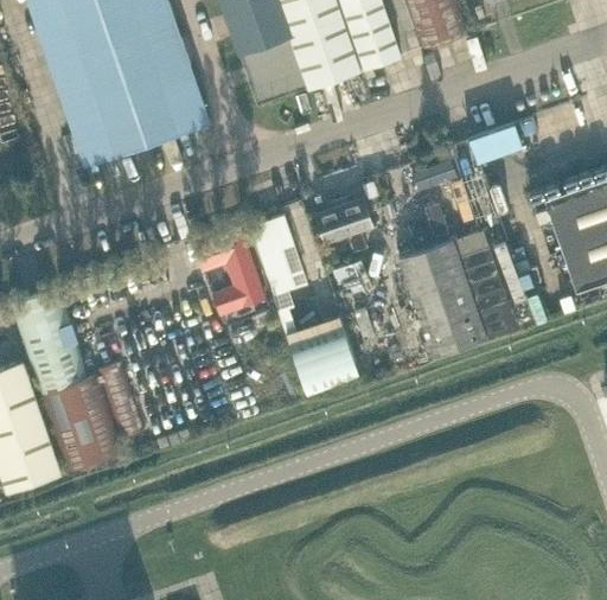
[(210,126),(166,0),(26,0),(85,168),(210,126)]
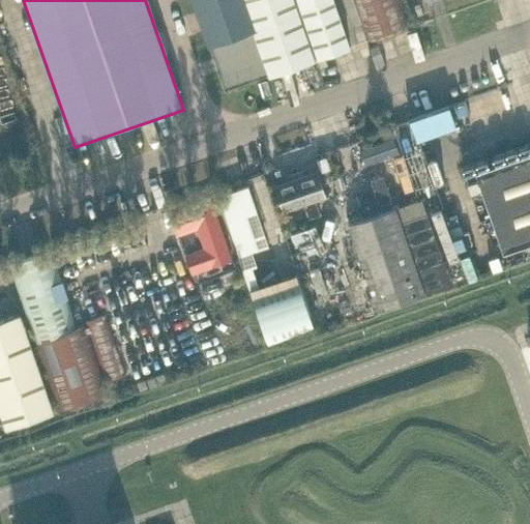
[(243,0),(190,0),(208,50),(256,33),(243,0)]
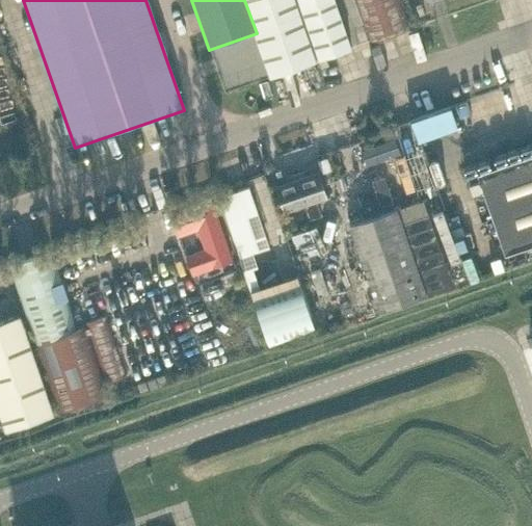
[(244,0),(257,33),(272,78),(319,62),(296,0),(244,0)]
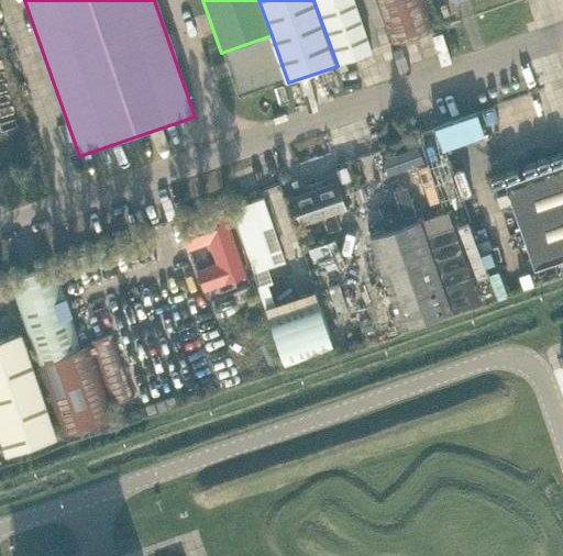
[(356,0),(315,0),(338,66),(375,53),(356,0)]
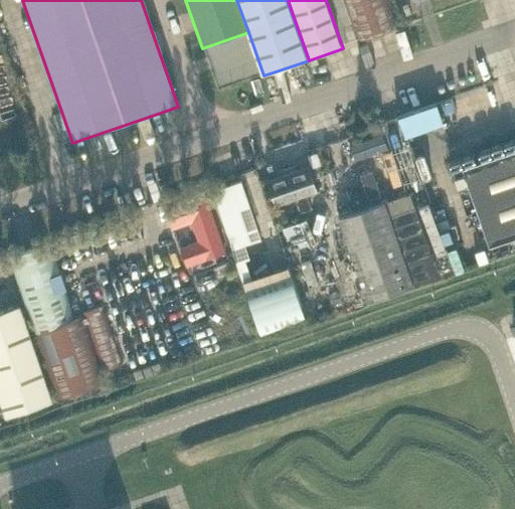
[(342,0),(358,44),(399,29),(388,0),(342,0)]
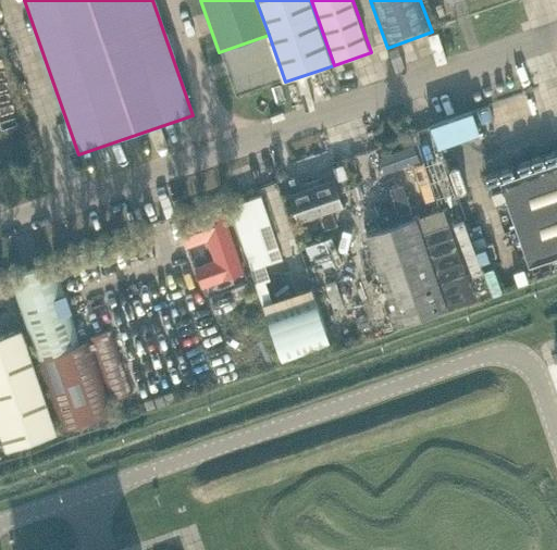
[(543,108),(543,110),(529,111),(531,132),(556,129),(556,122),(556,107),(543,108)]
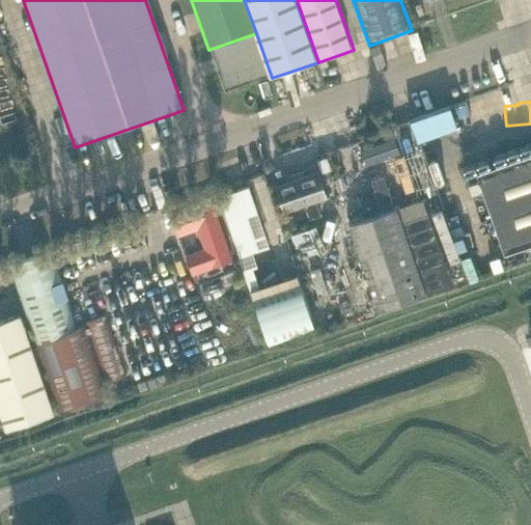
[(417,143),(457,130),(450,110),(411,123),(417,143)]
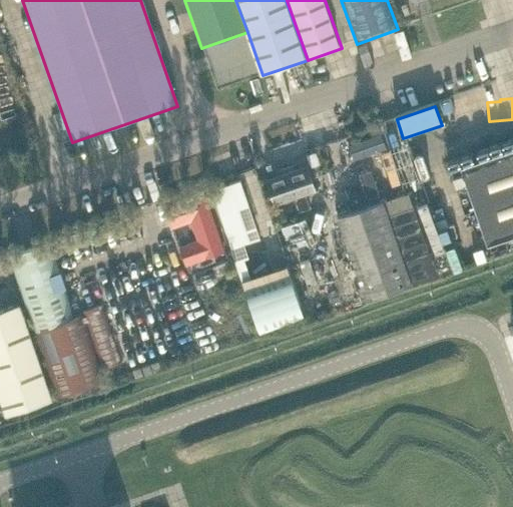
[(329,122),(319,125),(325,145),(335,143),(329,122)]
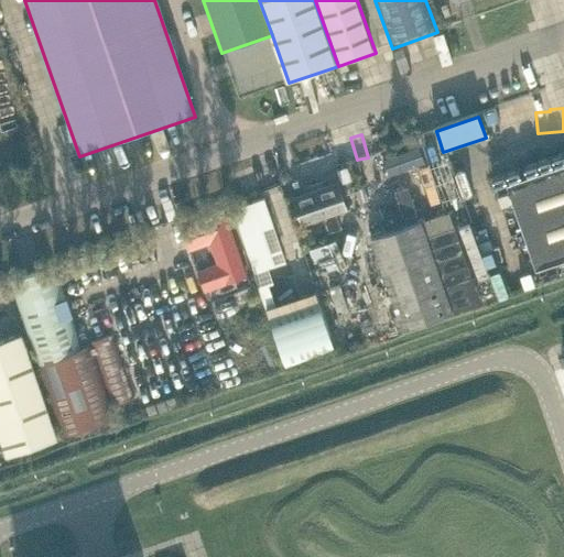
[(402,152),(409,171),(445,160),(438,141),(402,152)]
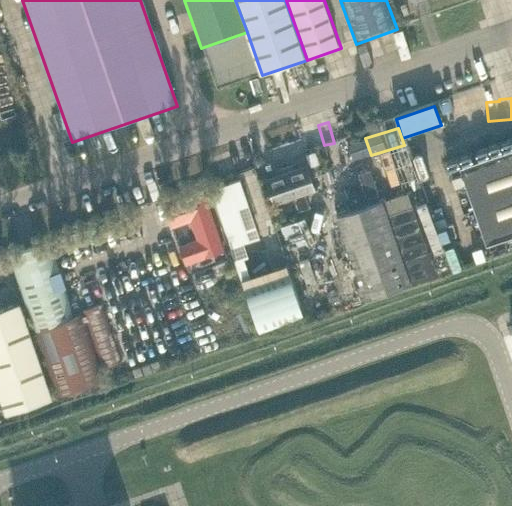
[(511,152),(460,170),(486,247),(511,238),(511,152)]
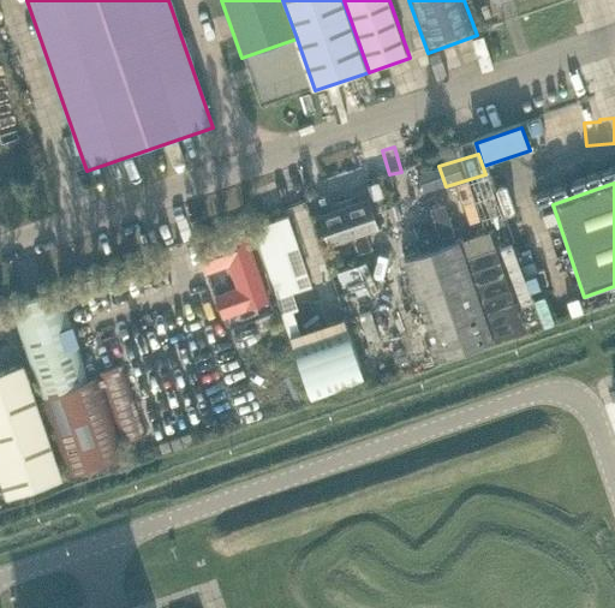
[(366,238),(377,233),(368,206),(321,222),(330,250),(353,242),(359,258),(371,254),(366,238)]
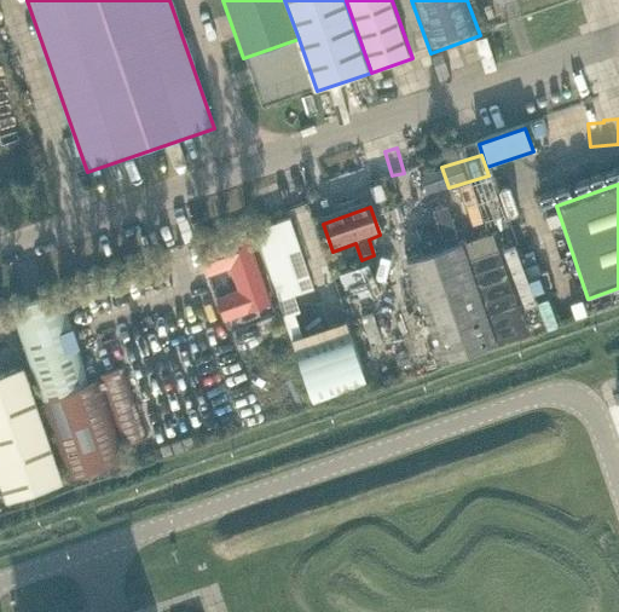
[(319,309),(312,288),(287,215),(252,227),(270,278),(285,321),(319,309)]
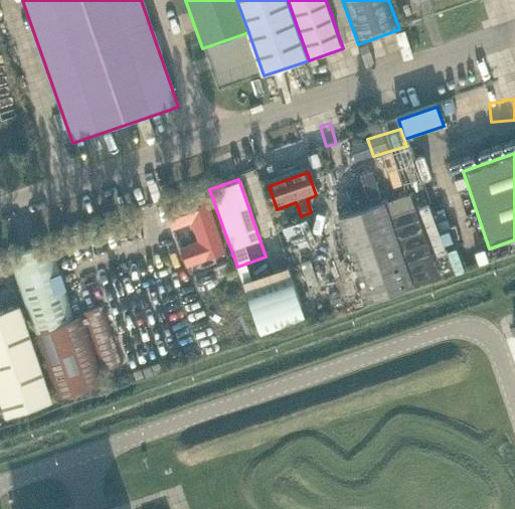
[(411,196),(384,205),(413,289),(441,280),(411,196)]
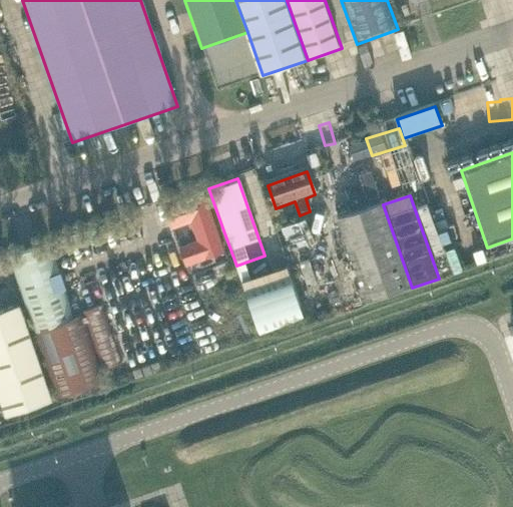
[(220,256),(224,254),(204,197),(166,210),(173,229),(191,223),(205,261),(214,258),(216,264),(222,262),(220,256)]
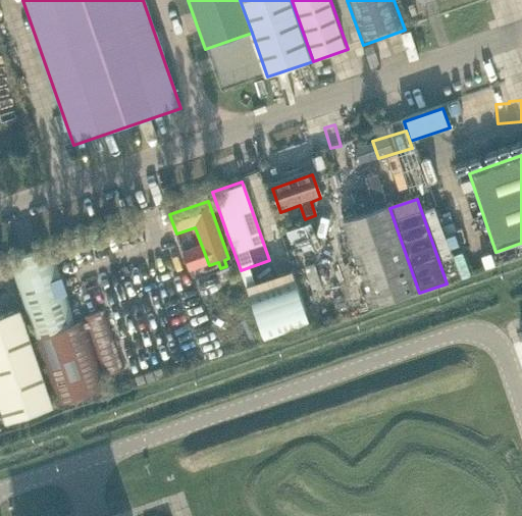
[(372,309),(419,293),(389,208),(344,224),(372,309)]
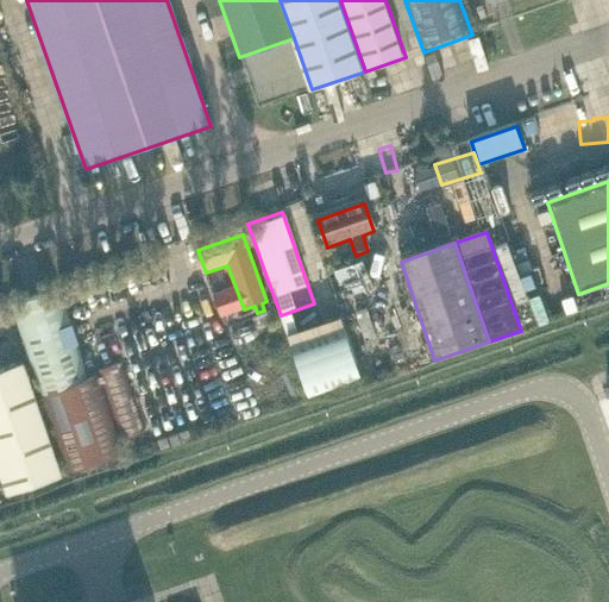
[(387,256),(388,261),(356,269),(364,299),(405,288),(395,254),(387,256)]
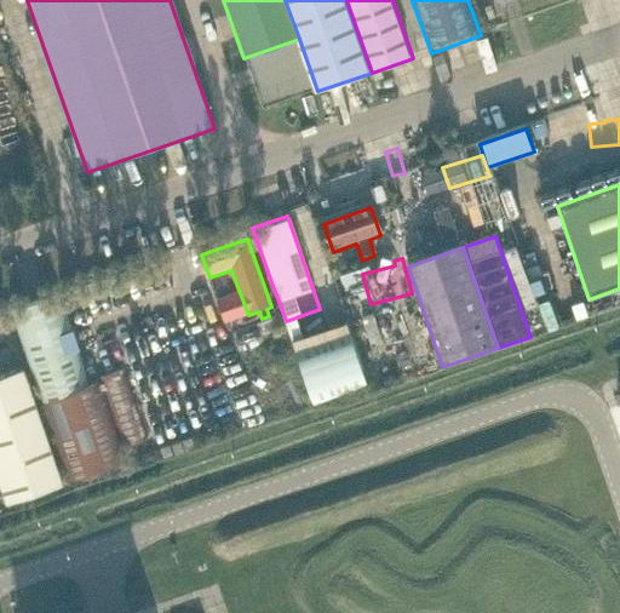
[(351,315),(369,309),(357,271),(338,279),(351,315)]
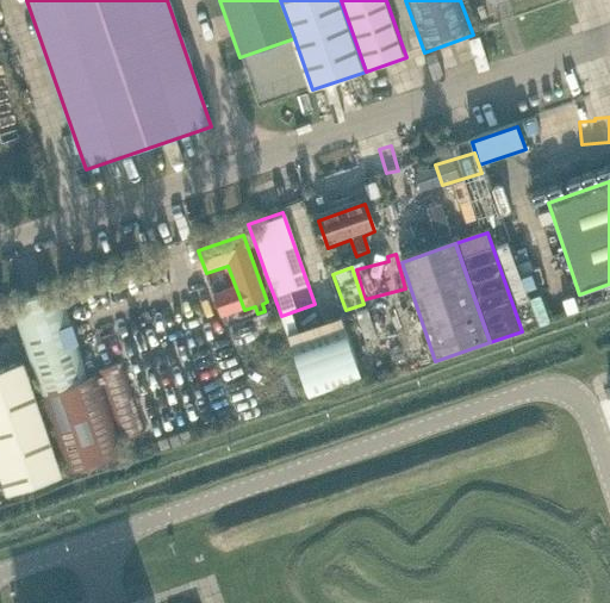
[(323,325),(346,318),(330,275),(307,284),(315,304),(323,325)]
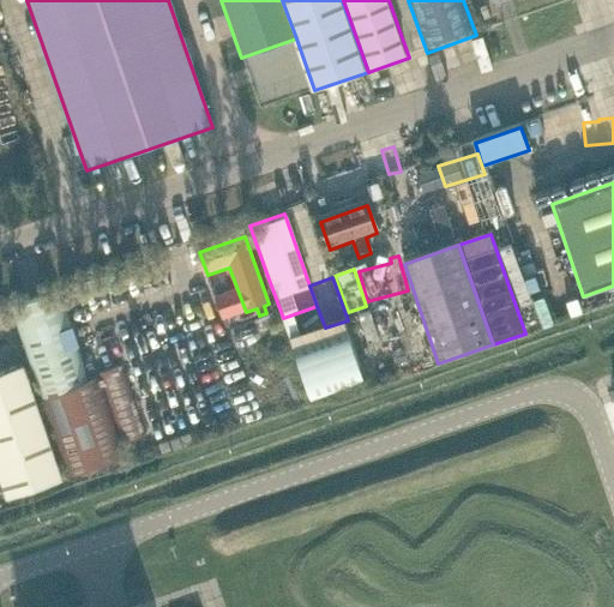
[(67,480),(127,460),(67,288),(8,308),(67,480)]
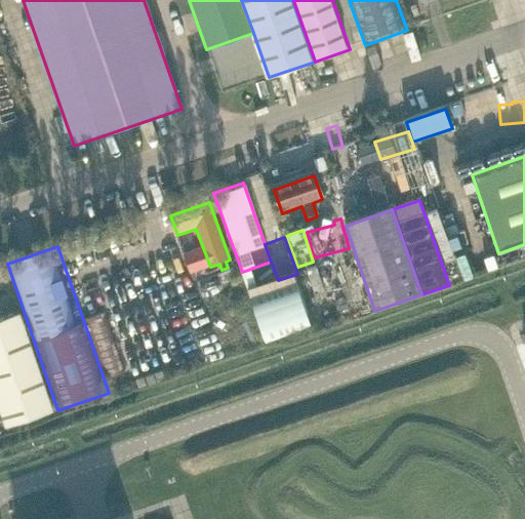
[(508,274),(505,261),(494,264),(492,255),(482,257),(488,279),(508,274)]
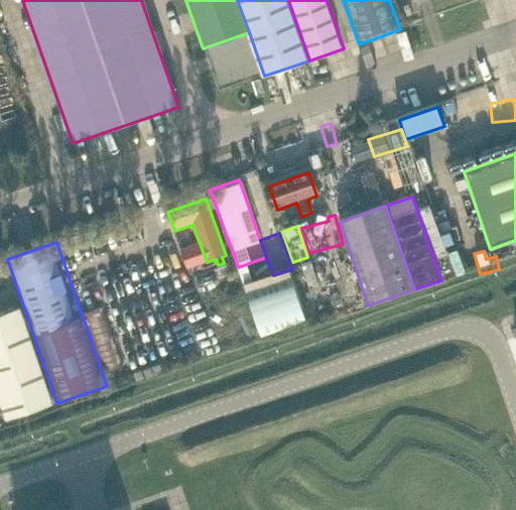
[(244,285),(273,275),(266,257),(238,267),(244,285)]
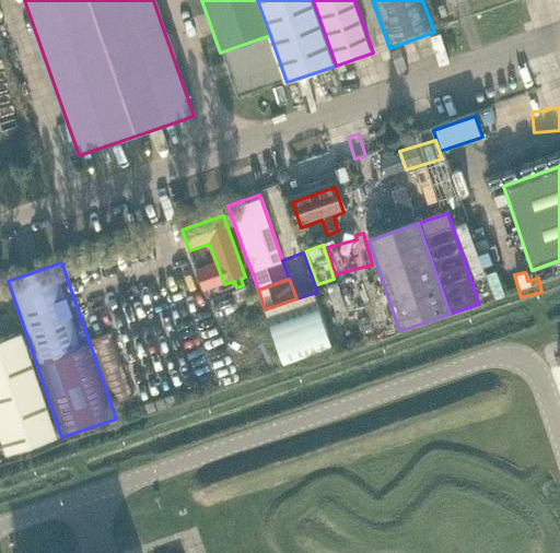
[(352,309),(364,305),(356,280),(343,284),(352,309)]
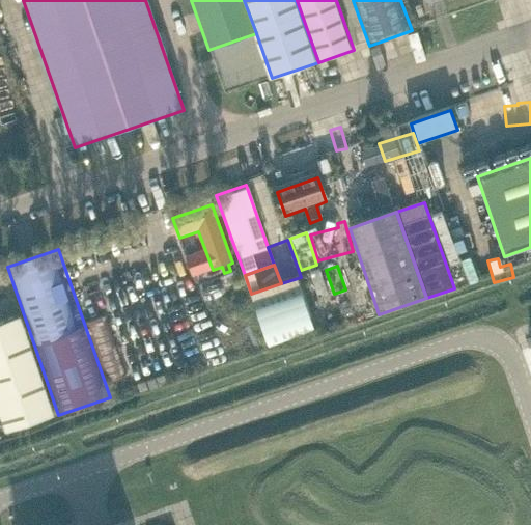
[(301,277),(251,294),(271,351),(320,333),(301,277)]
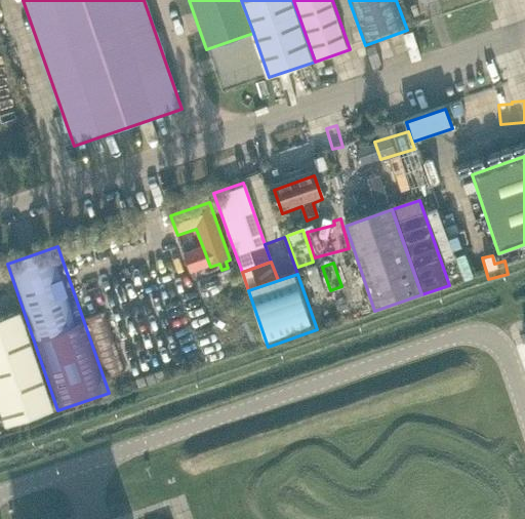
[(0,420),(3,429),(54,411),(22,314),(0,321),(0,420)]
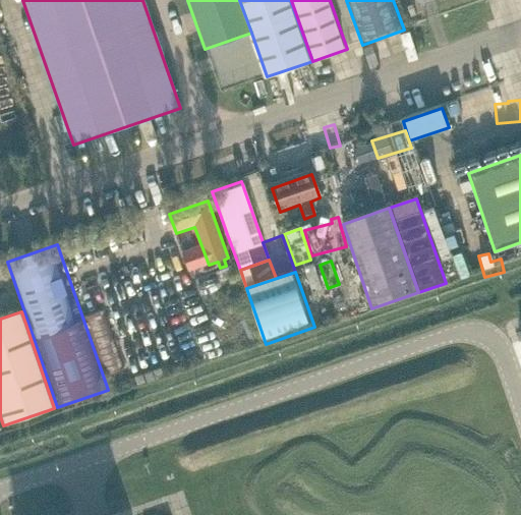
[(106,311),(85,319),(105,377),(125,370),(106,311)]
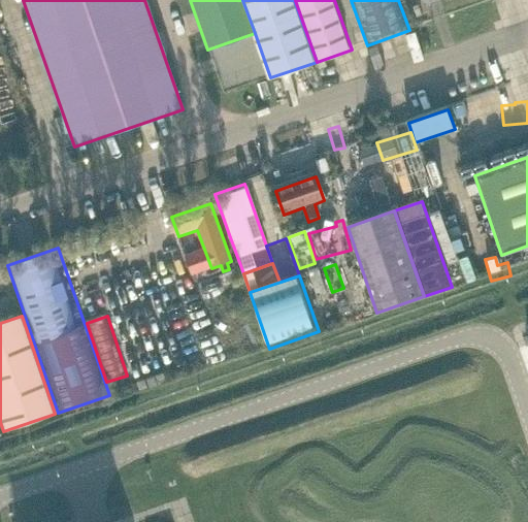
[(0,445),(9,444),(7,432),(0,433),(0,445)]
